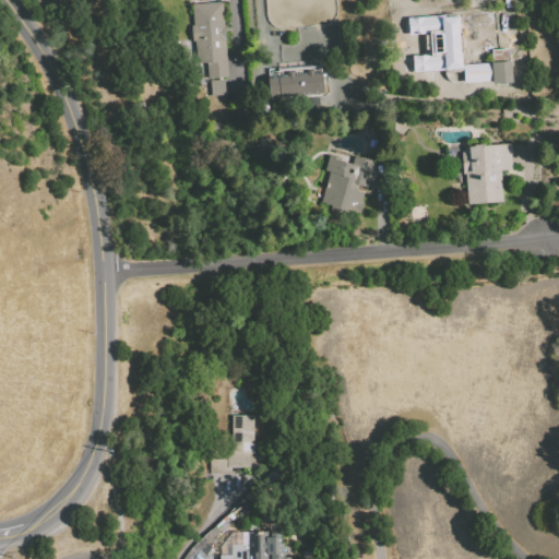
[(190,3),(221,1),(226,76),(195,79),(190,3)]
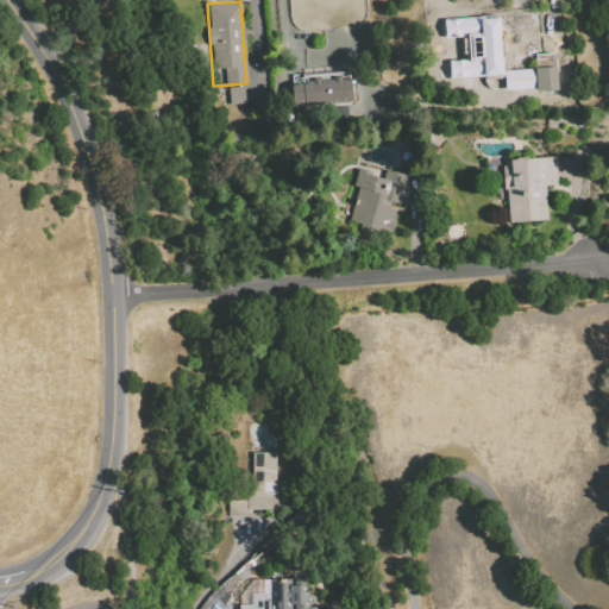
[(441,27),(502,26),(502,19),(527,18),(527,43),(507,43),(507,56),(489,57),(489,74),(469,73),(469,57),(443,57),(441,27)]
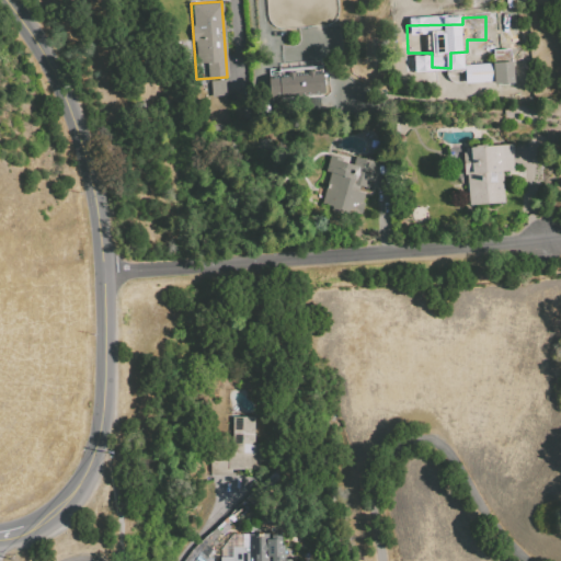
[(512,48),(491,49),(493,84),(514,83),(512,48)]
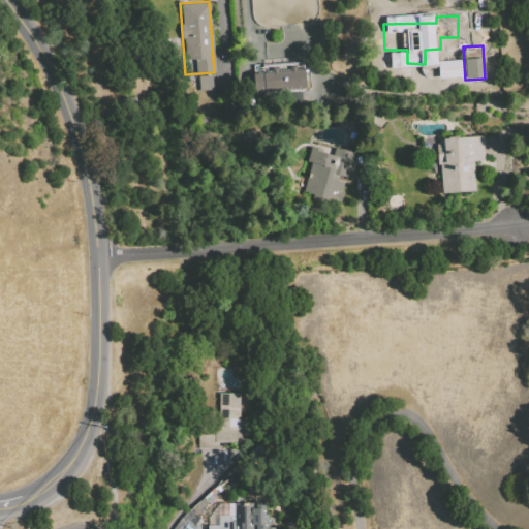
[(250,73),(305,69),(306,89),(251,93),(250,73)]
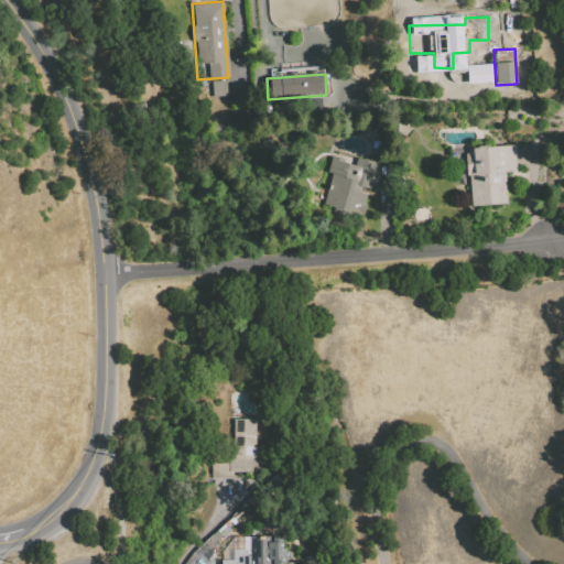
[(227,95),(225,79),(209,80),(212,97),(227,95)]
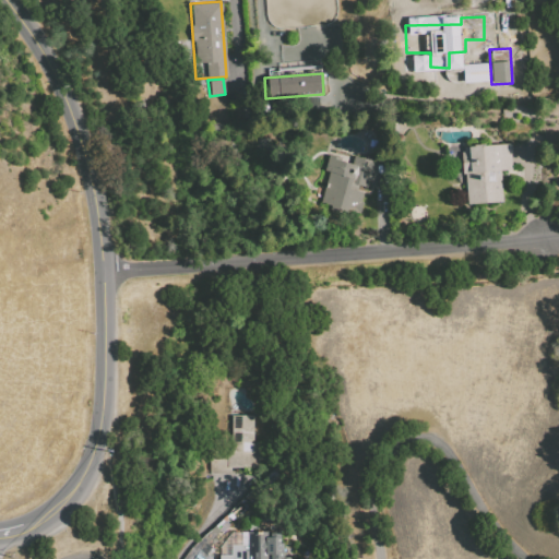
[(461,146),(465,204),(502,201),(499,170),(512,169),(510,142),(461,146)]
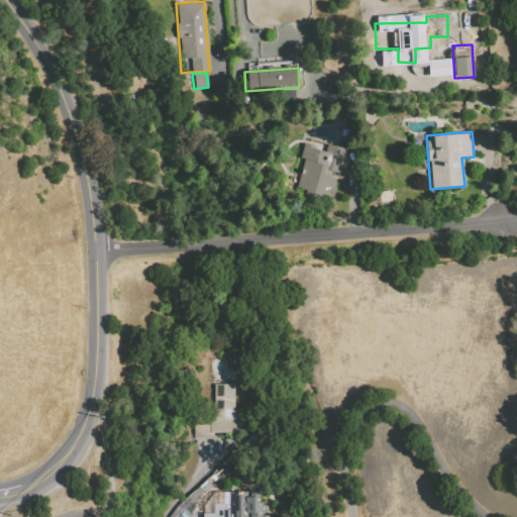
[(303,142),(325,147),(326,143),(344,148),(330,201),(294,192),(304,159),(299,158),(303,142)]
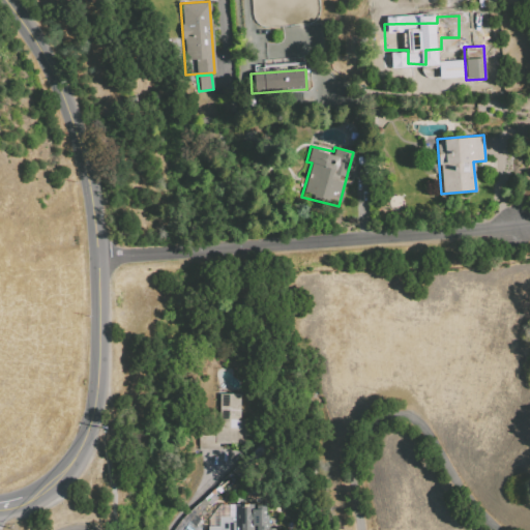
[(198,448),(217,448),(217,443),(244,443),(243,419),(239,419),(239,393),(217,393),(217,425),(213,425),(213,431),(197,432),(198,448)]
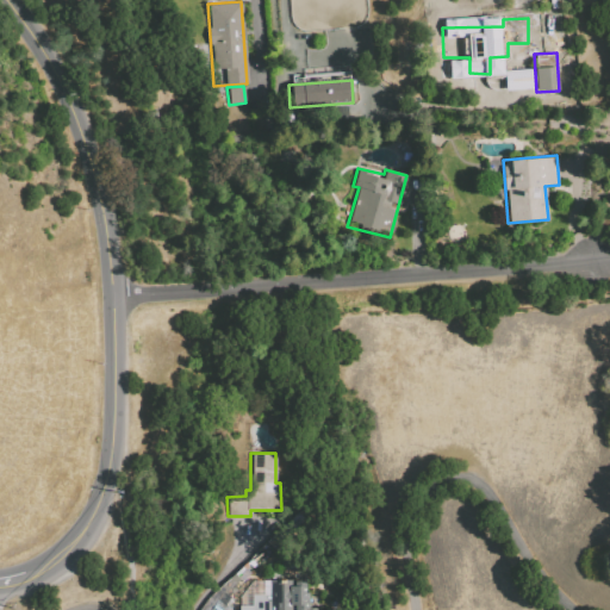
[(238,596),(251,579),(305,579),(305,592),(307,592),(307,609),(316,609),(235,609),(238,609),(238,596)]
